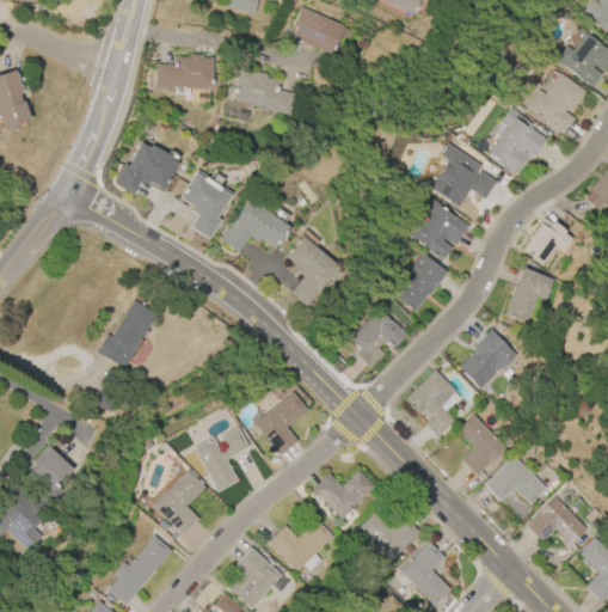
[(257,0),(252,14),(223,6),(225,0),(257,0)]
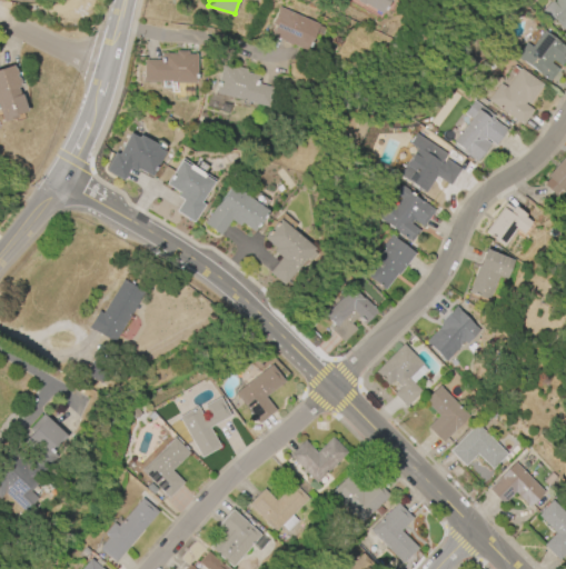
[(367,0),(387,10),(391,0),(367,0)]
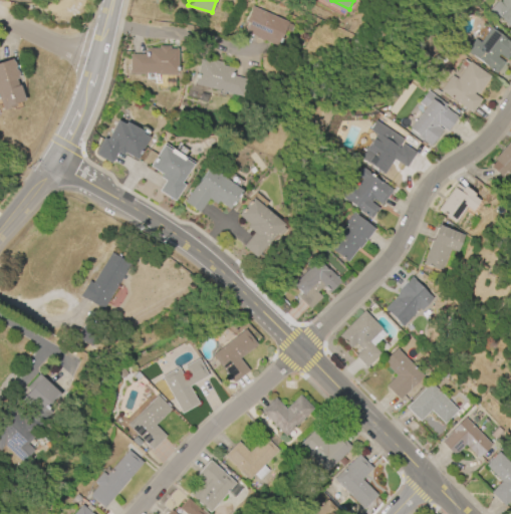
[(502,0),(503,1),(504,0),(510,0),(510,26),(505,20),(502,24),(489,11),(500,0),(502,0)]
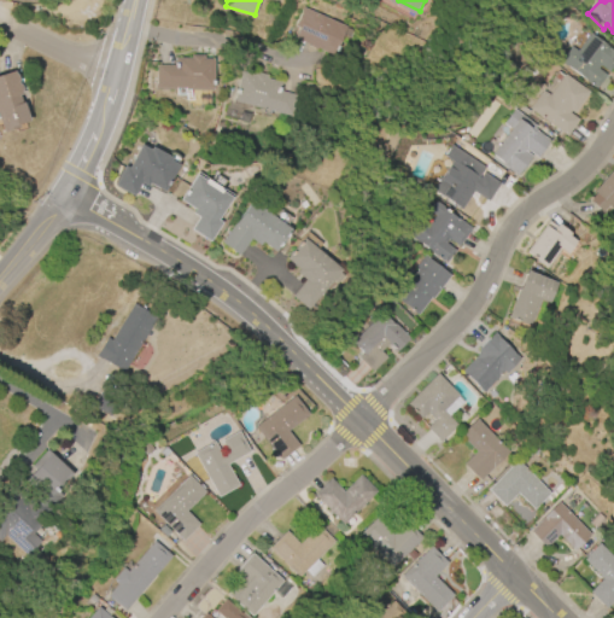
[(304,6),(296,25),(298,27),(293,36),(334,54),(346,25),(304,6)]
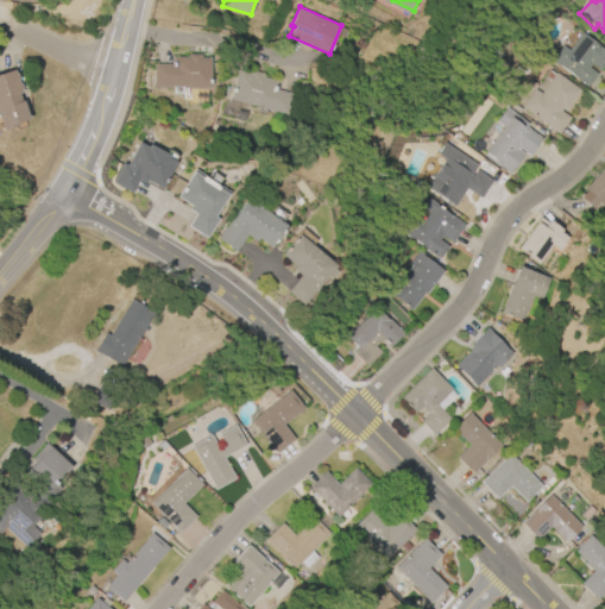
[(584,32),(604,48),(604,69),(603,71),(593,64),(591,68),(600,75),(591,87),(555,61),(566,45),(571,50),(584,32)]
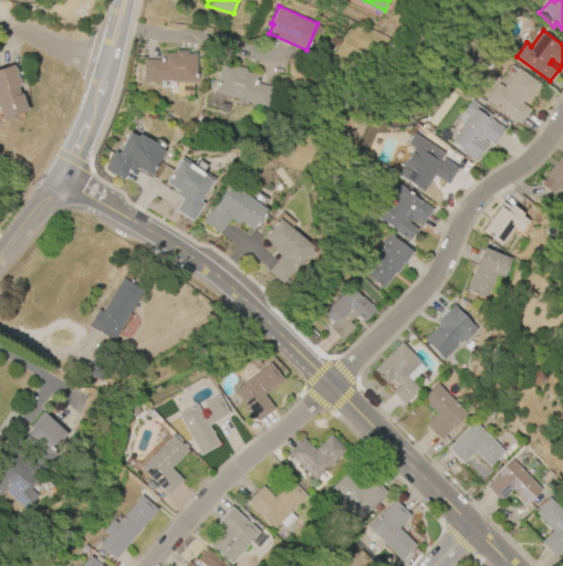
[(197,83),(171,83),(171,81),(164,81),(163,82),(145,82),(145,60),(163,60),(163,53),(177,53),(177,51),(188,51),(188,54),(198,54),(197,83)]
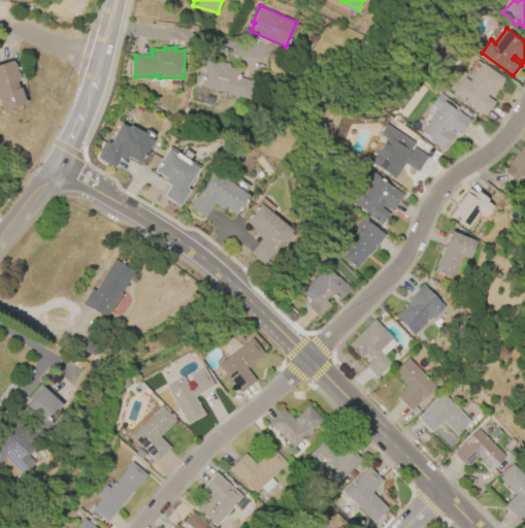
[(5,112),(0,97),(0,65),(13,61),(14,64),(17,63),(21,77),(20,78),(20,80),(18,81),(25,103),(15,106),(17,108),(5,112)]
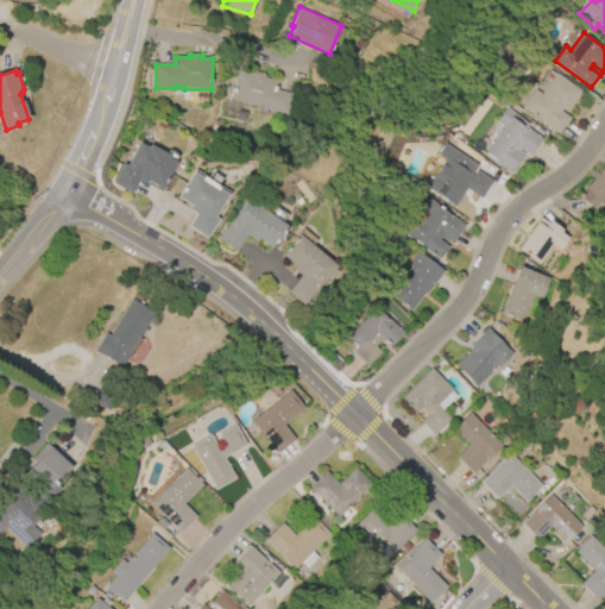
[(277,89),(295,94),(289,115),(232,100),(240,71),(253,75),(254,71),(266,75),(265,77),(279,82),(277,89)]
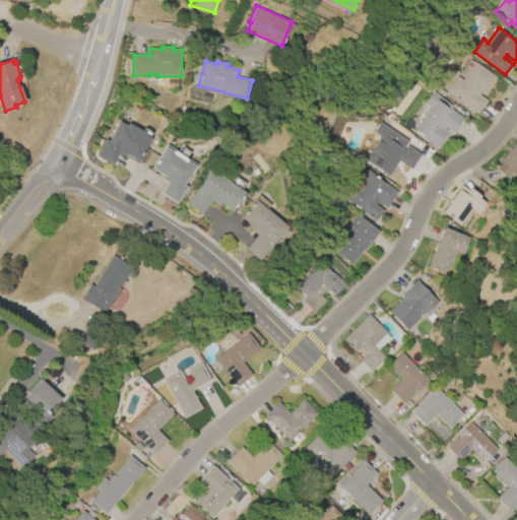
[(464,79),(476,62),(499,77),(486,95),(481,93),(480,94),(489,101),(478,115),(447,91),(458,75),(464,79)]
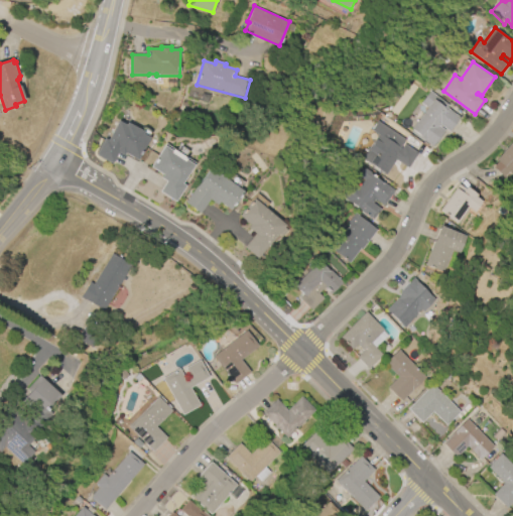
[(411,129),(428,107),(422,103),(431,91),(451,106),(449,108),(462,118),(451,132),(442,126),(441,127),(445,130),(433,146),(411,129)]
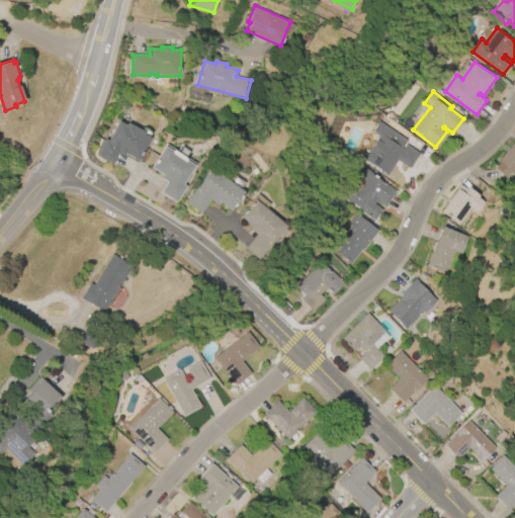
[(140,161),(125,154),(124,156),(119,153),(113,164),(97,155),(105,139),(108,141),(118,121),(127,125),(130,123),(146,133),(145,135),(152,139),(140,161)]
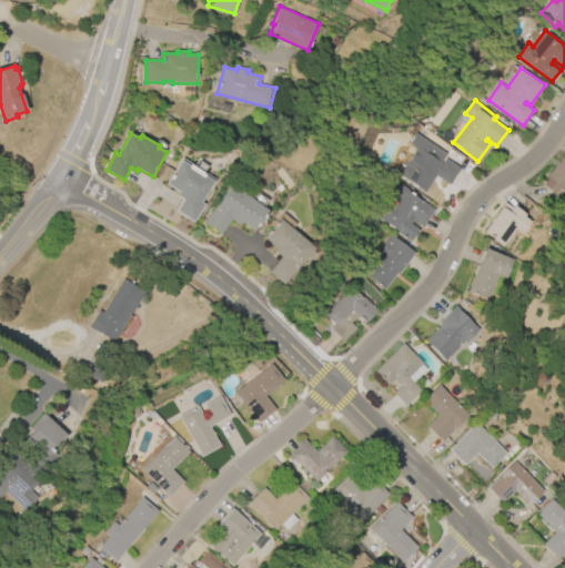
[(417,133),(449,154),(445,158),(463,169),(452,185),(439,176),(427,193),(400,174),(417,148),(411,143),(417,133)]
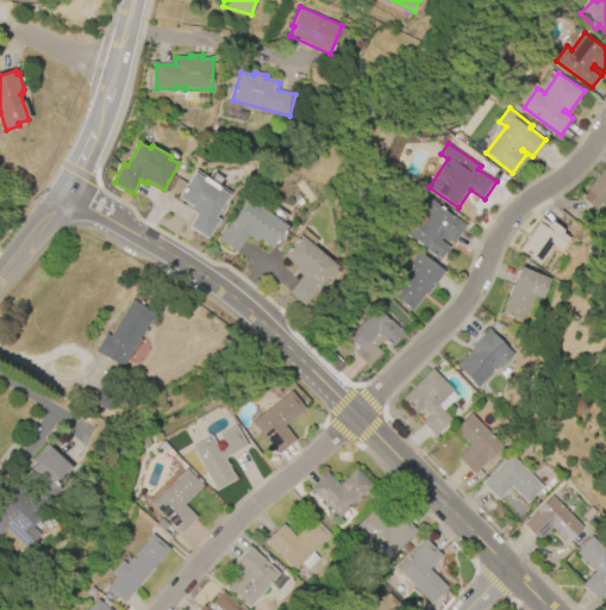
[(222,219),(208,240),(191,228),(198,215),(192,211),(194,206),(180,198),(197,169),(208,176),(207,179),(220,186),(220,185),(233,192),(217,217),(222,219)]
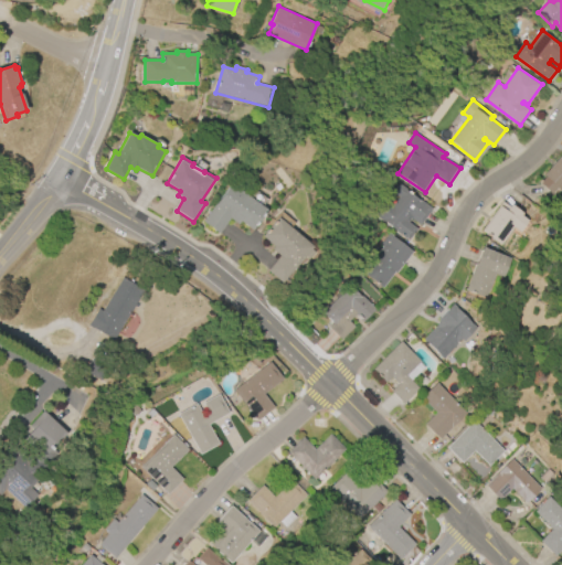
[(545,174),(561,157),(561,190),(560,188),(554,194),(542,183),(548,177),(545,174)]
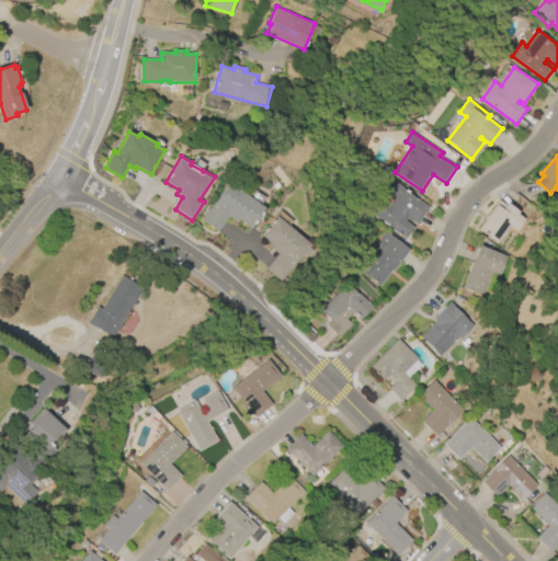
[(397,182),(430,207),(418,224),(409,217),(407,220),(416,228),(407,239),(374,214),(385,199),(390,204),(397,195),(390,191),(397,182)]
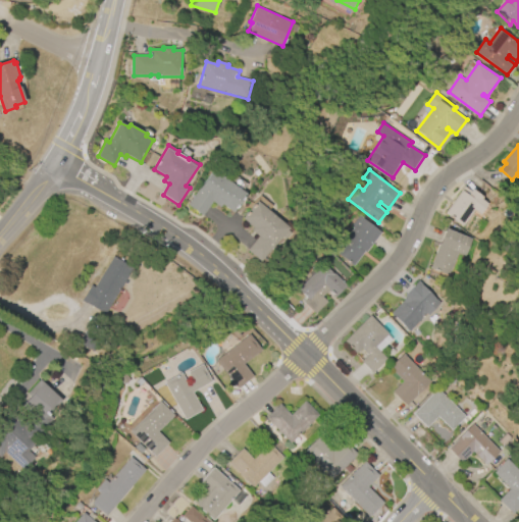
[(213,201),(203,215),(189,205),(213,170),(247,194),(234,212),(223,205),(221,207),(213,201)]
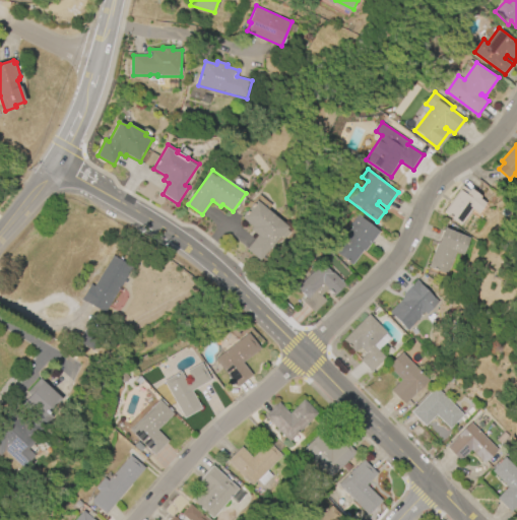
[(445,212),(464,186),(469,190),(471,188),(482,196),(481,198),(488,203),(480,213),(473,209),(463,224),(445,212)]
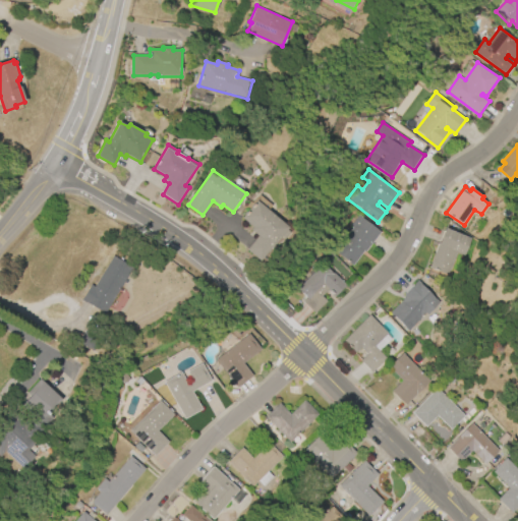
[(248,249),(260,236),(251,230),(253,227),(242,218),(257,200),(290,227),(288,229),(290,231),(264,263),(248,249)]
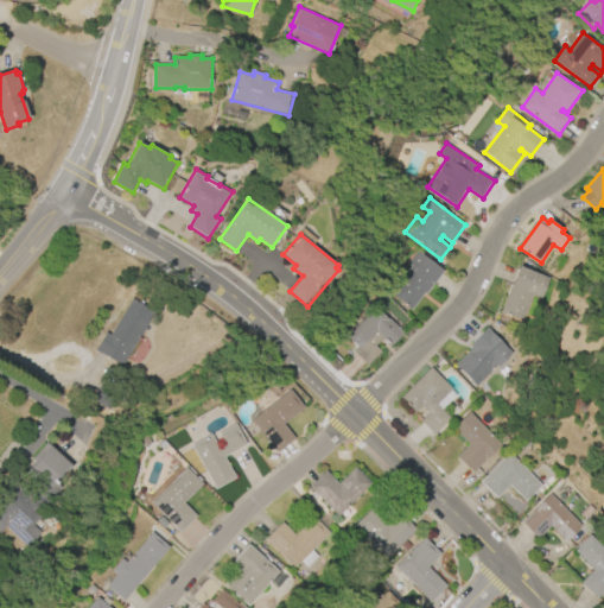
[(445,271),(427,293),(426,292),(413,309),(392,293),(413,265),(409,263),(419,251),(445,271)]
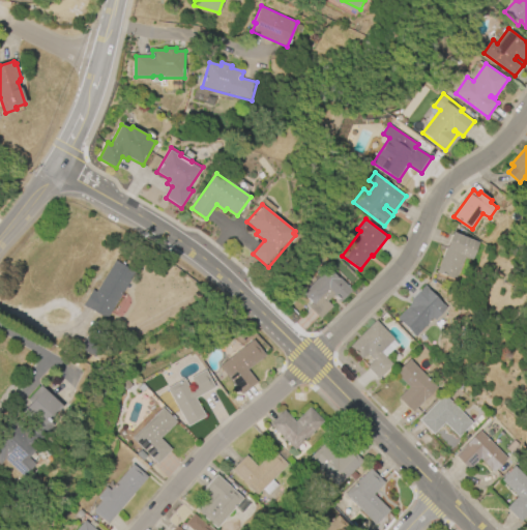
[(438,272),(454,232),(480,243),(474,260),(467,257),(458,281),(438,272)]
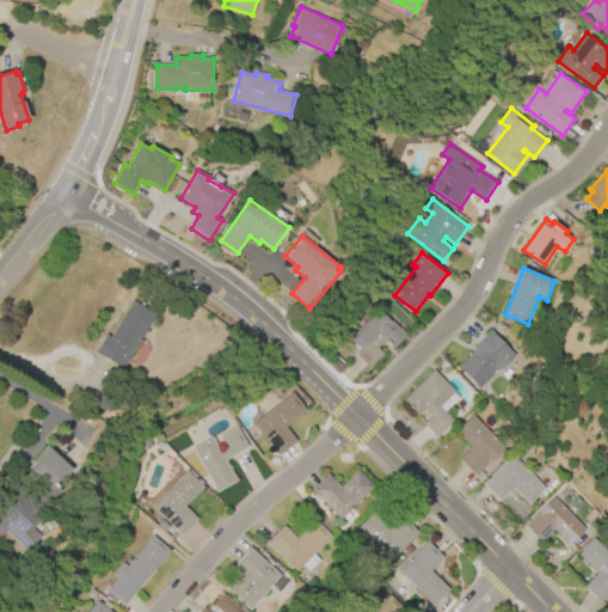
[(112,337),(134,301),(157,316),(124,368),(97,353),(108,335),(112,337)]
